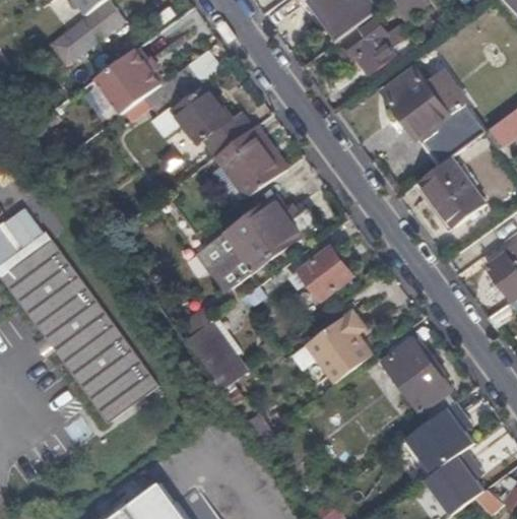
[(66,65),(125,21),(110,0),(51,45),(66,65)]
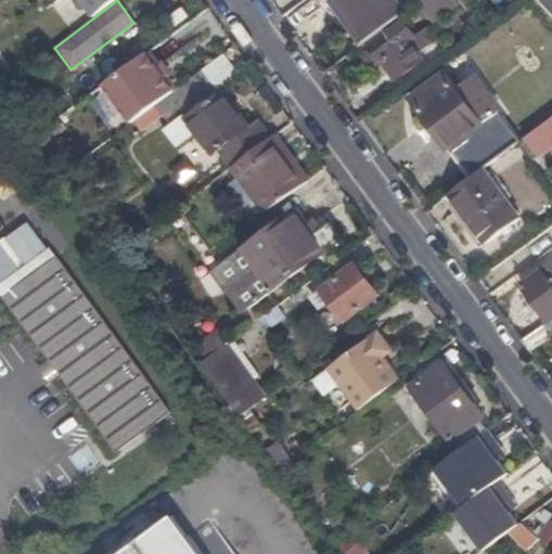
[(99,0),(89,7),(94,14),(114,0),(99,0)]
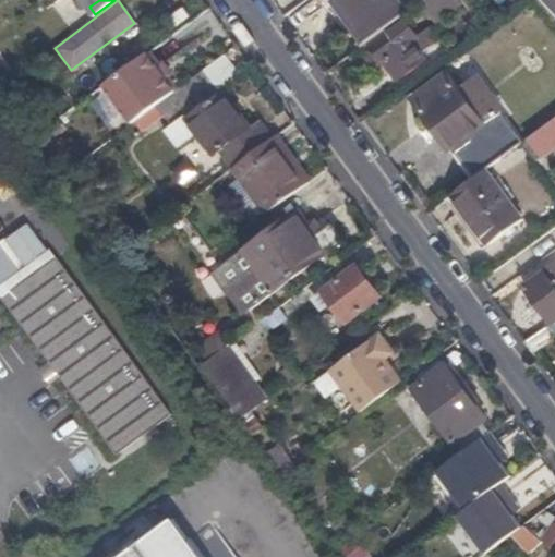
[(366,43),(406,13),(396,0),(336,0),(335,1),(366,43)]
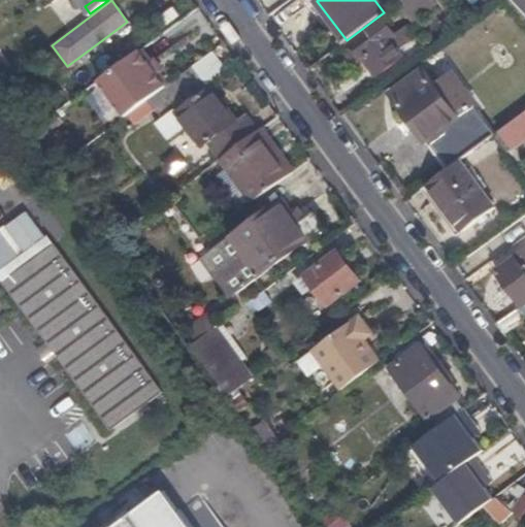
[(398,0),(409,17),(436,0),(398,0)]
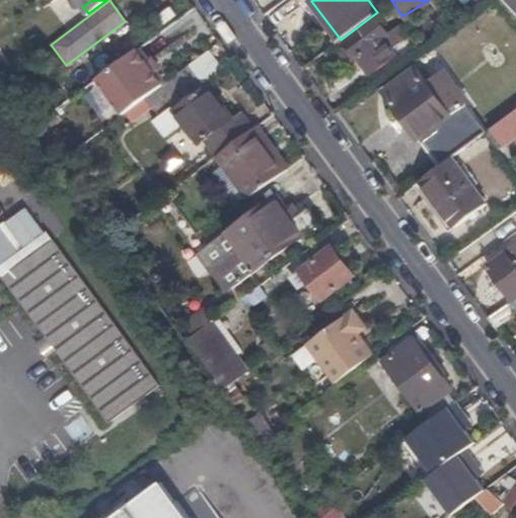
[(505,0),(515,10),(515,0),(505,0)]
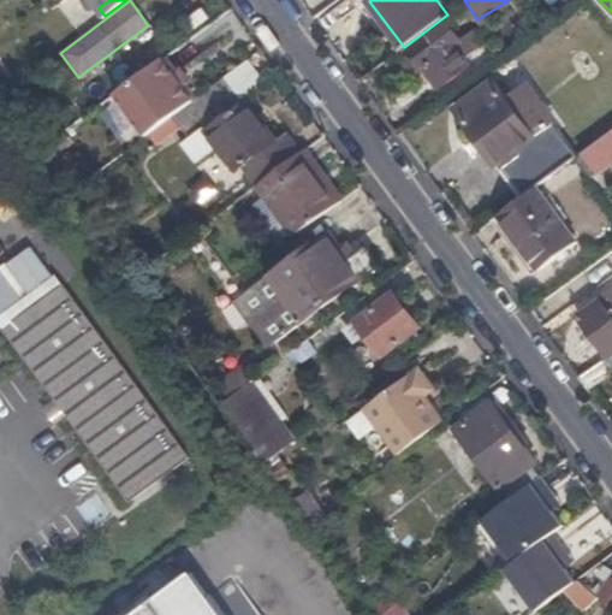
[(464,53),(456,43),(452,37),(443,24),(393,61),(410,83),(425,72),(435,88),(465,66),(458,57),(464,53)]
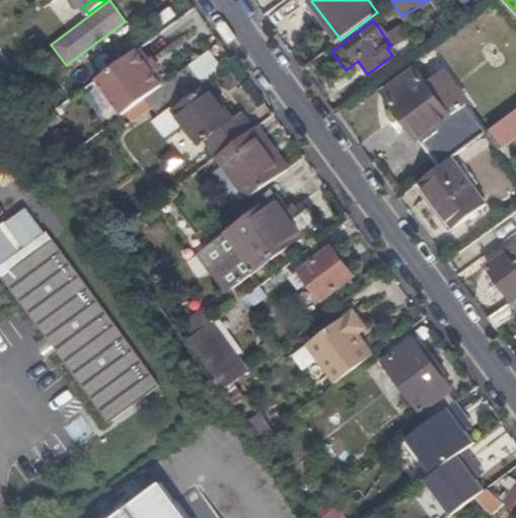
[(381,31),(384,37),(391,30),(388,26),(381,31)]
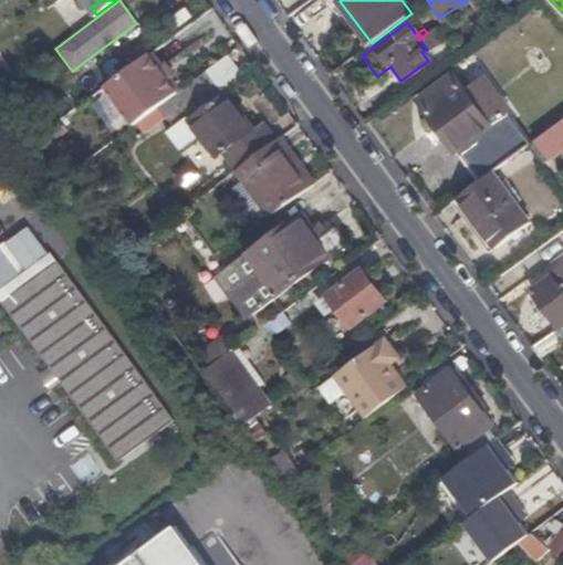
[(220,89),(241,72),(227,52),(205,69),(220,89)]
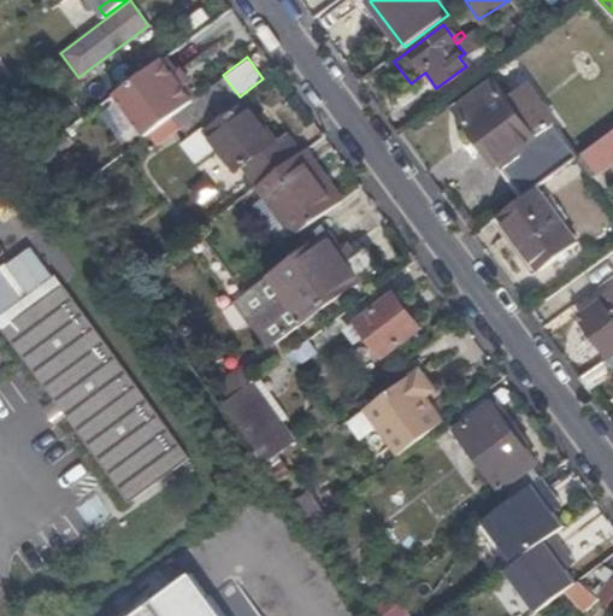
[(113,93),(145,136),(171,116),(192,100),(160,58),(113,93)]
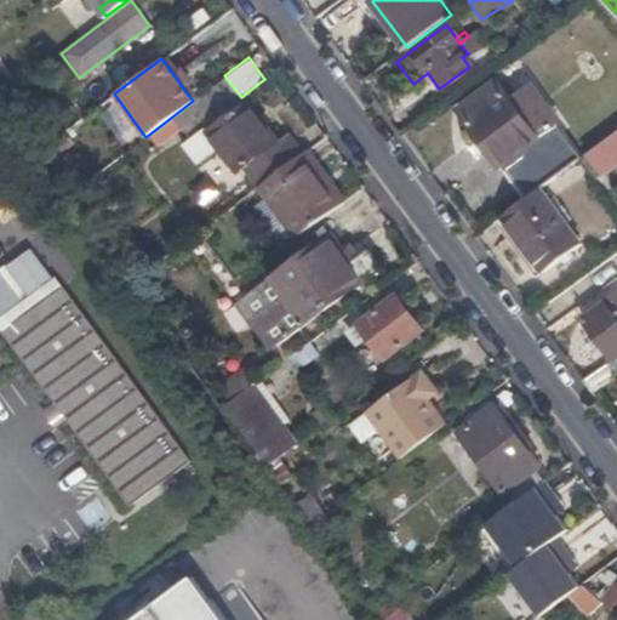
[(538,188),(561,171),(493,81),(455,109),(521,200),(538,188)]
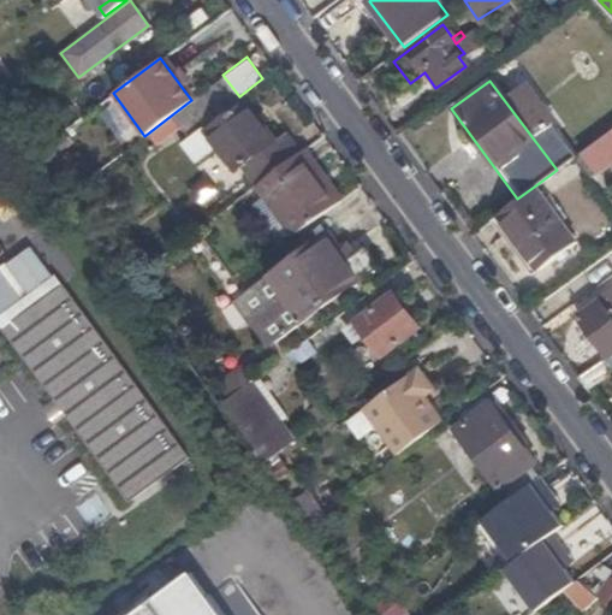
[(236,169),(250,158),(256,154),(273,140),(244,101),(206,132),(236,169)]
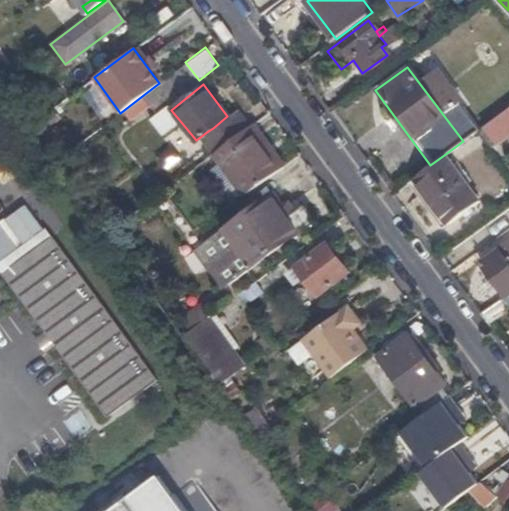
[(158,87),(143,97),(153,111),(168,101),(158,87)]
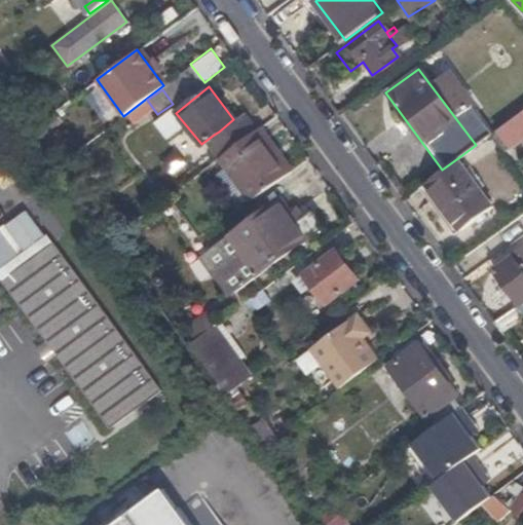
[(522,109),(495,130),(510,148),(522,138),(522,109)]
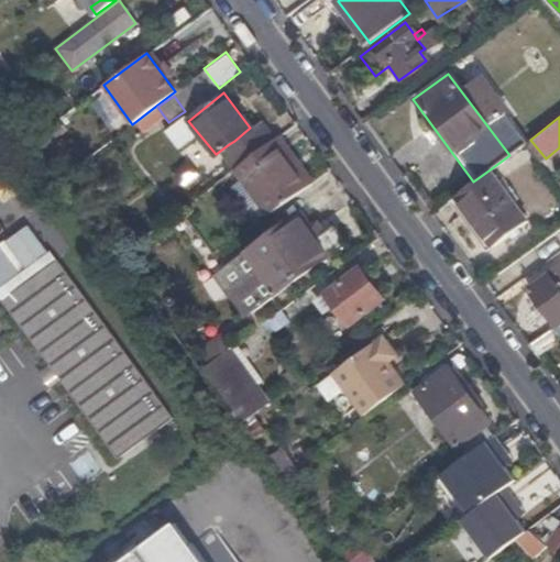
[(233,169),(267,216),(310,184),(276,138),(233,169)]
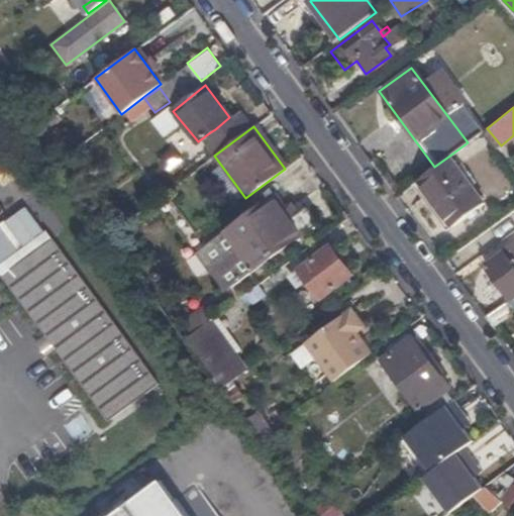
[(434,167),(417,180),(451,227),(483,204),(448,157),(434,167)]
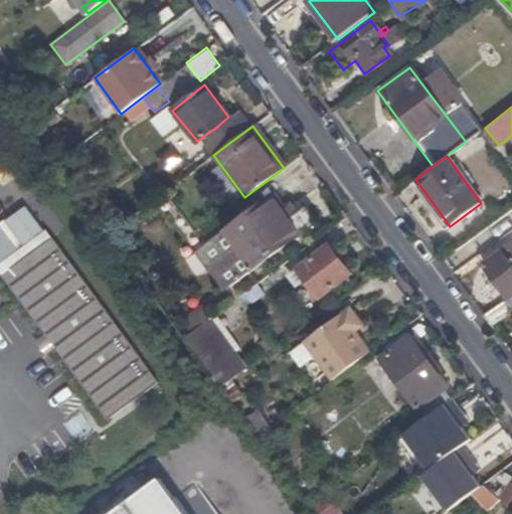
[(271,193),(223,229),(250,267),(316,219),(306,204),(288,217),(271,193)]
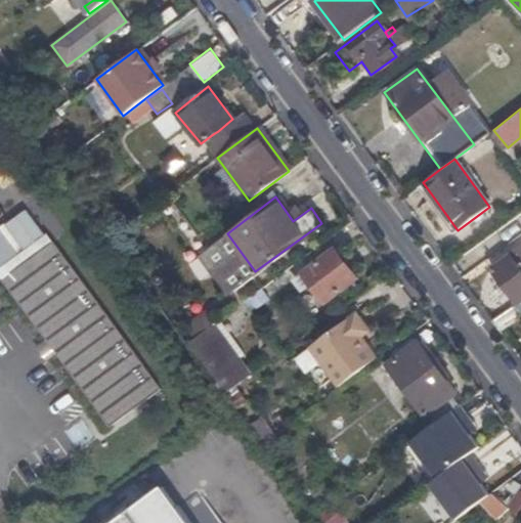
[(0,272),(105,426),(158,390),(29,203),(0,222),(0,272)]
